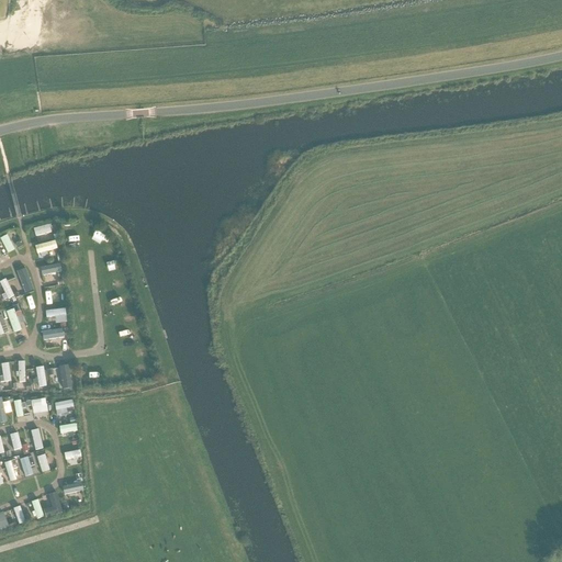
[(33,228),(35,237),(51,234),(48,225),(33,228)]
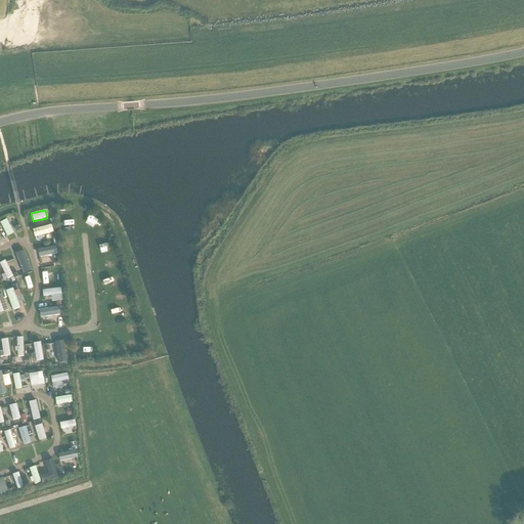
[(0,221),(0,224),(4,236),(17,230),(12,217),(0,221)]
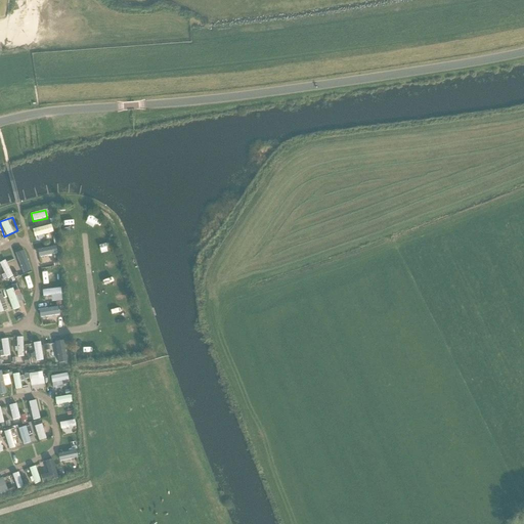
[(86,232),(96,224),(94,220),(83,228),(86,232)]
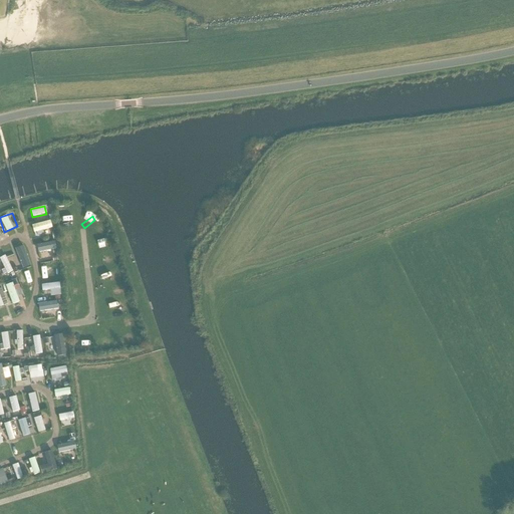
[(73,244),(71,233),(61,235),(62,246),(73,244)]
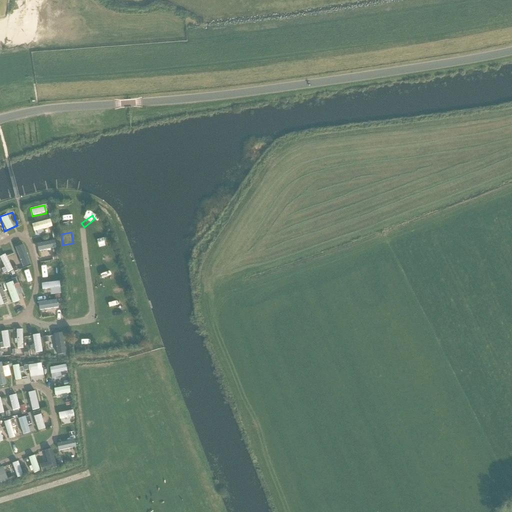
[(49,249),(52,249),(52,241),(37,242),(38,259),(49,258),(49,249)]
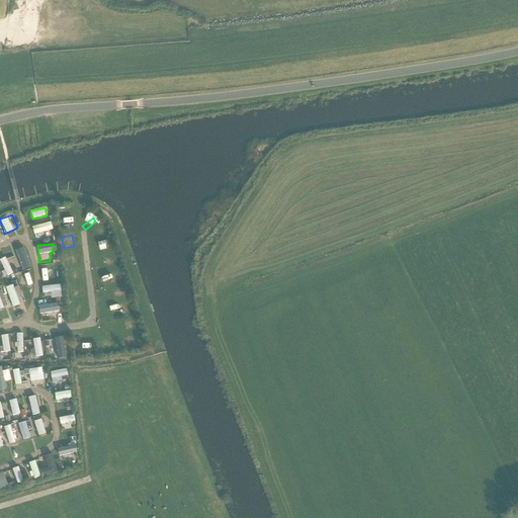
[(19,269),(28,266),(22,247),(12,250),(19,269)]
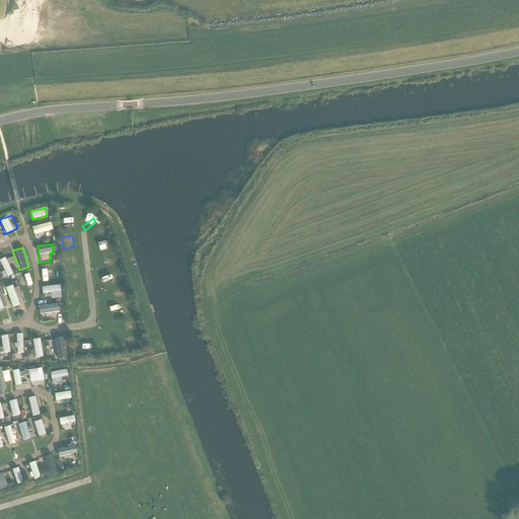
[(105,268),(115,267),(115,257),(104,258),(105,268)]
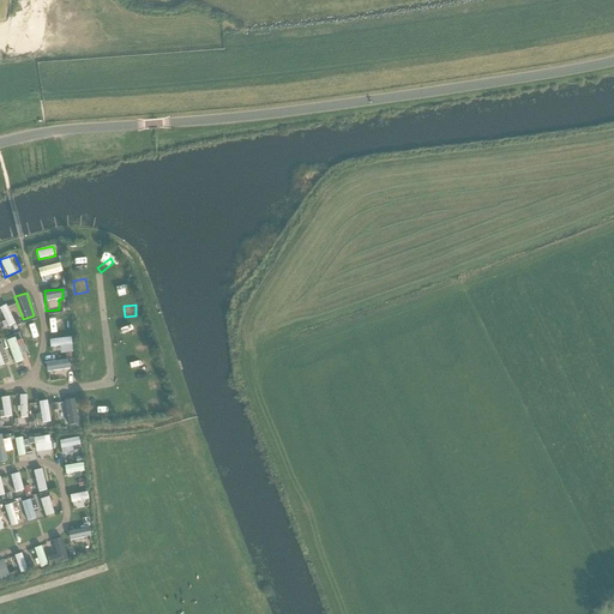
[(0,319),(4,332),(14,330),(8,306),(0,307),(0,319)]
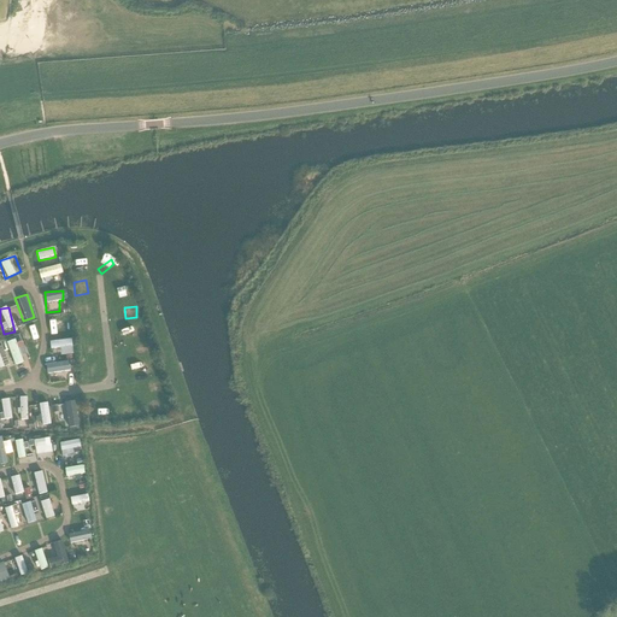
[(66,315),(47,318),(48,325),(68,322),(66,315)]
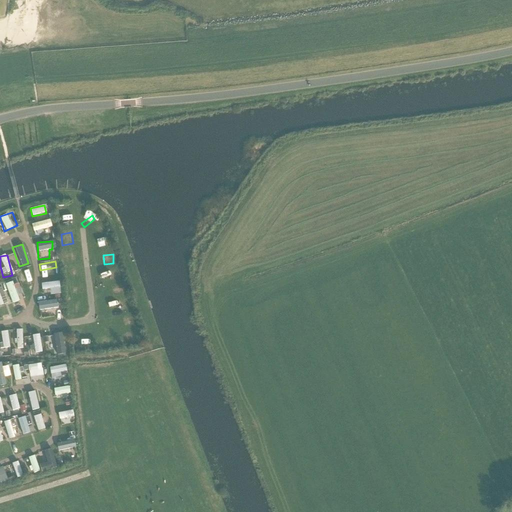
[(116,266),(105,270),(109,281),(120,277),(116,266)]
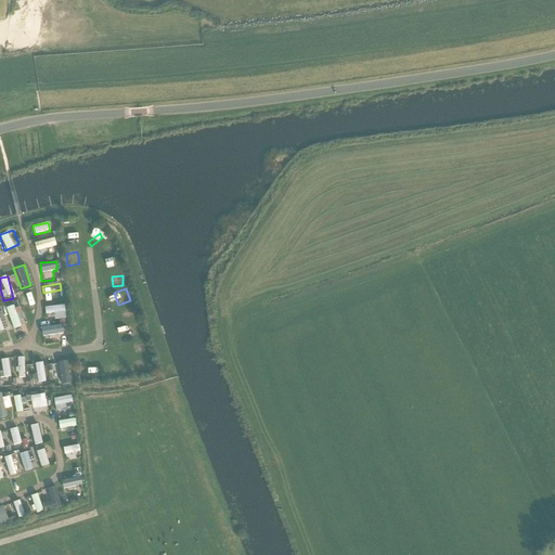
[(25,296),(18,298),(23,314),(29,313),(25,296)]
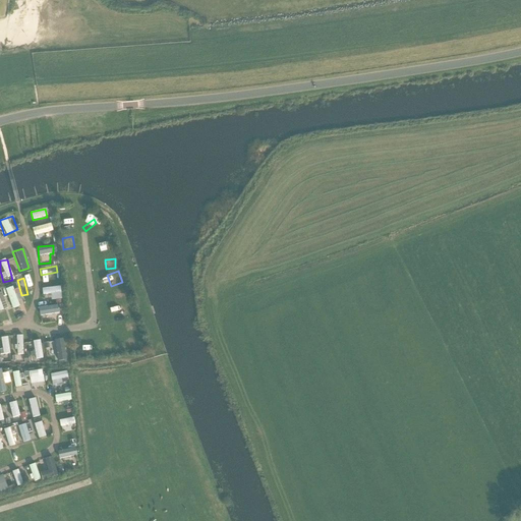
[(10,309),(18,307),(14,286),(6,288),(10,309)]
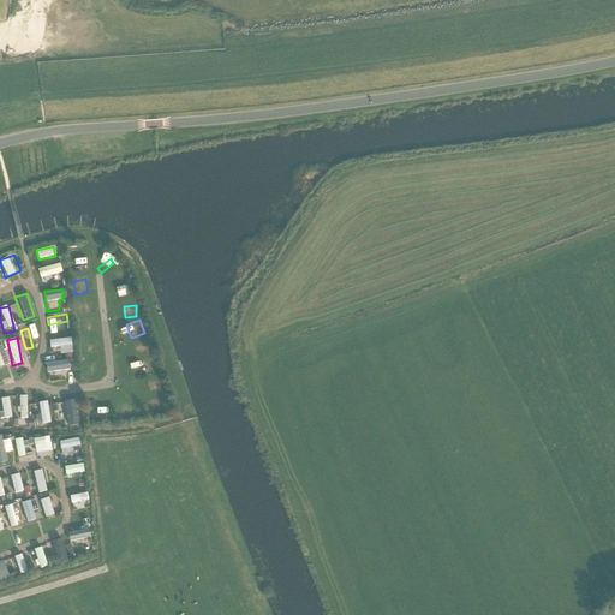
[(48,351),(69,348),(67,338),(47,340),(48,351)]
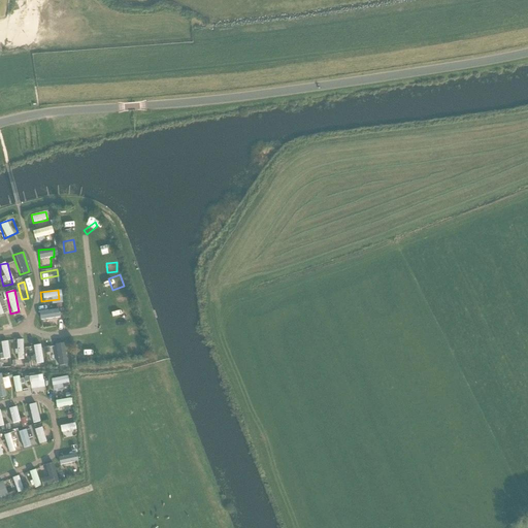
[(116,294),(119,303),(129,301),(126,291),(116,294)]
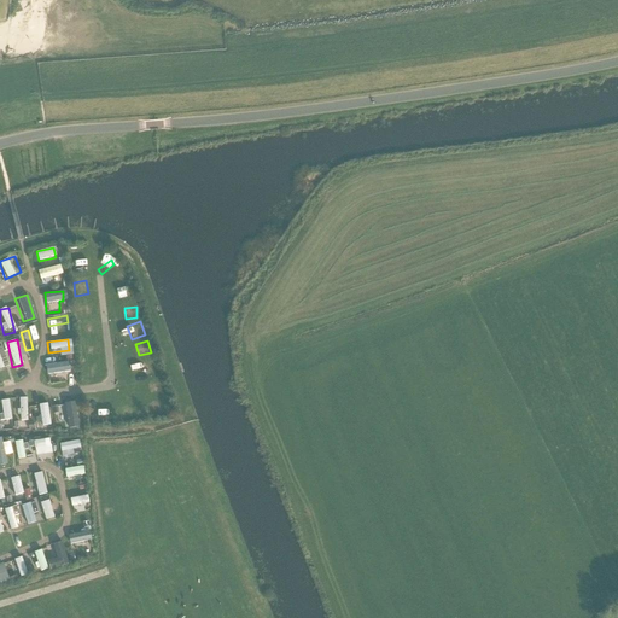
[(99,348),(82,350),(85,362),(100,359),(99,348)]
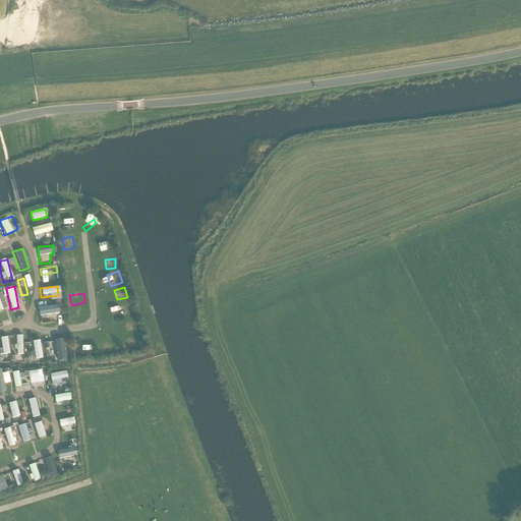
[(59,313),(58,305),(38,307),(39,315),(59,313)]
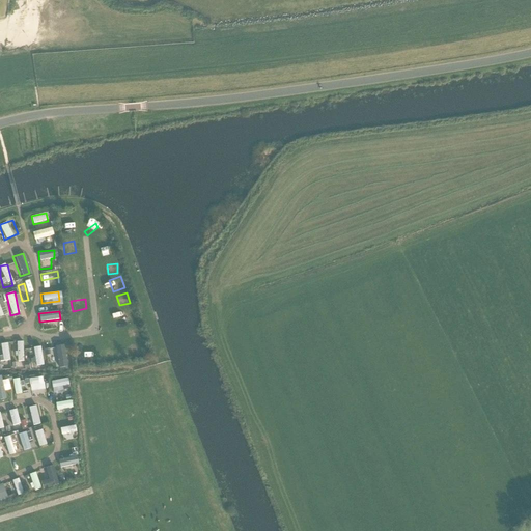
[(7,343),(0,344),(0,350),(2,362),(9,361),(7,343)]
